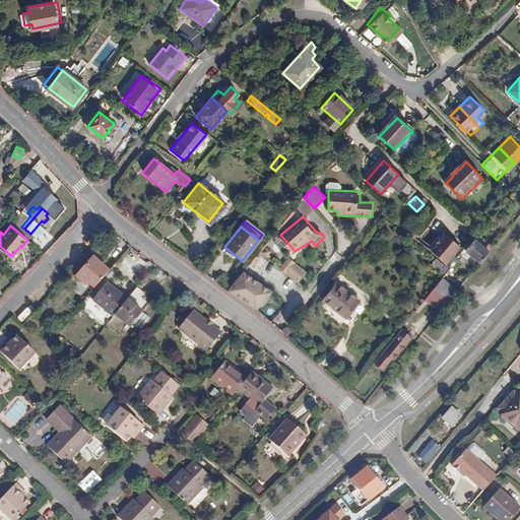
[(430,232),(428,237),(425,235),(419,242),(431,249),(438,237),(430,232)]
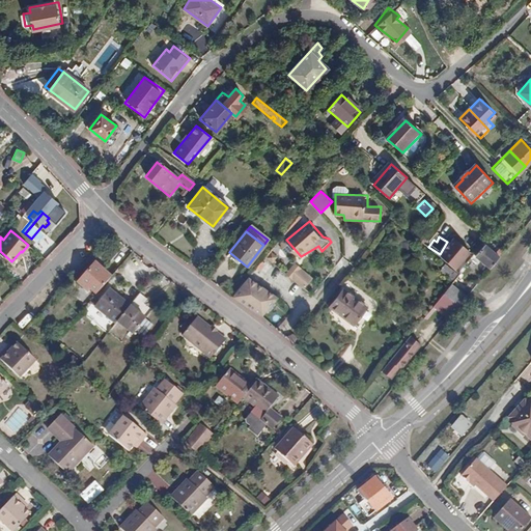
[(442,252),(447,257),(459,243),(454,239),(442,252)]
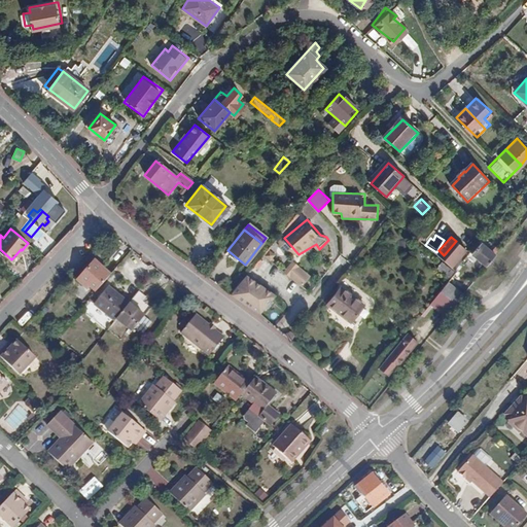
[(456,241),(444,255),(455,265),(467,250),(456,241)]
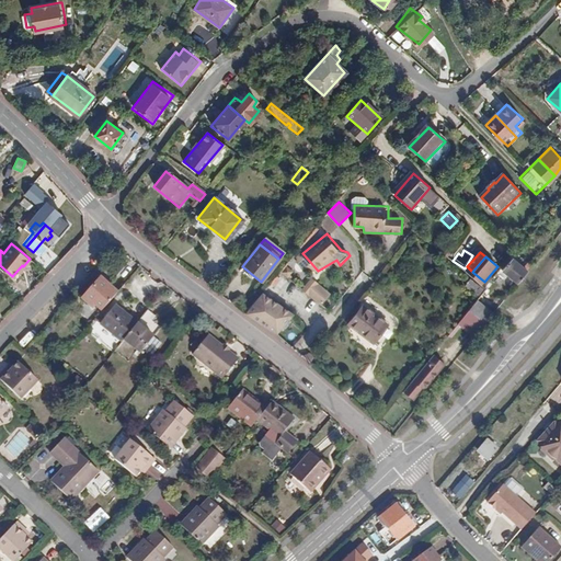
[(512,258),(502,270),(517,282),(526,272),(512,258)]
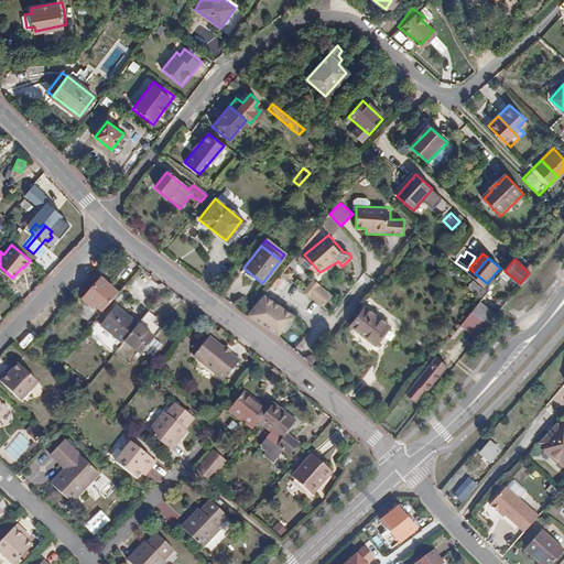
[(97,301),(105,307),(120,291),(102,275),(85,296),(94,304),(97,301)]
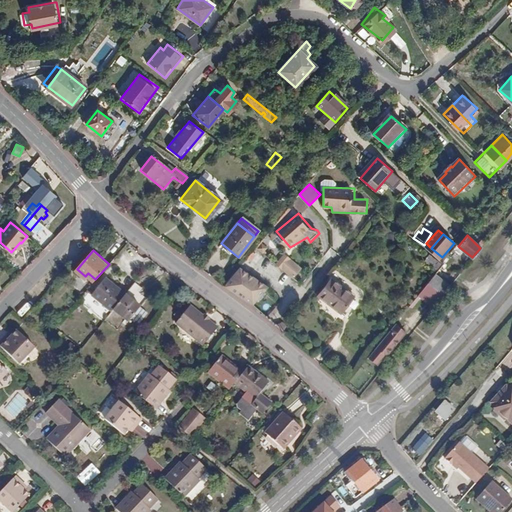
[(294,279),(303,267),(285,253),(276,264),(294,279)]
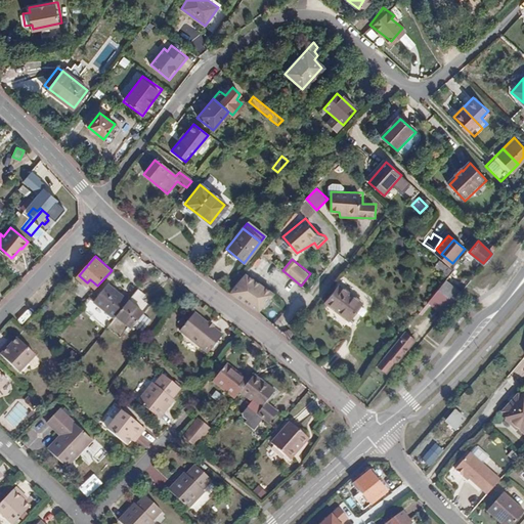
[(244,274),(228,293),(257,312),(272,294),(244,274)]
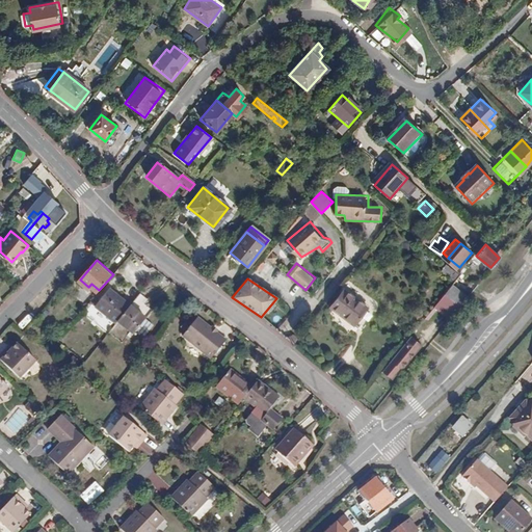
[(458,289),(454,294),(463,302),(468,297),(458,289)]
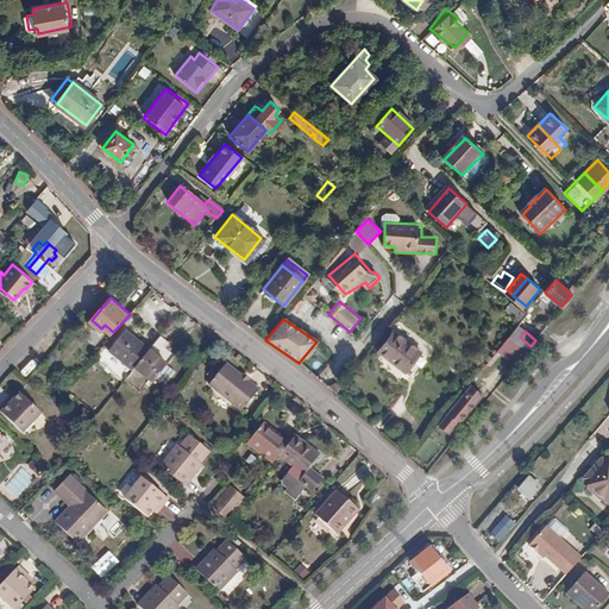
[(133,368),(148,351),(125,332),(110,352),(132,370),(133,368)]
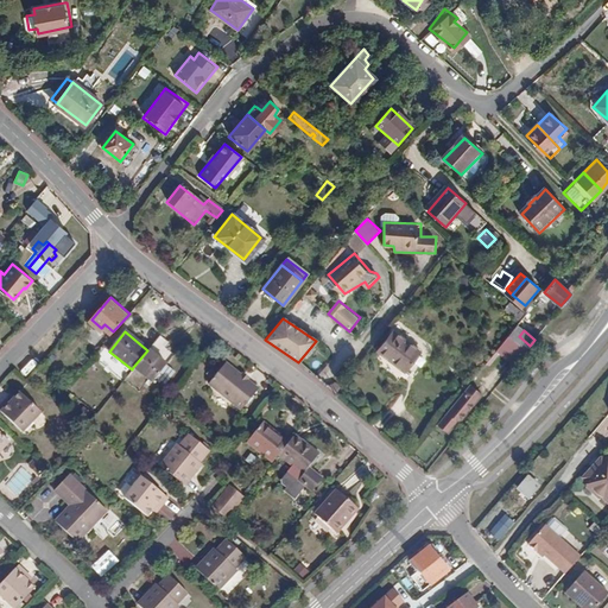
[(378,350),(390,360),(394,355),(407,367),(419,352),(392,331),(378,350)]
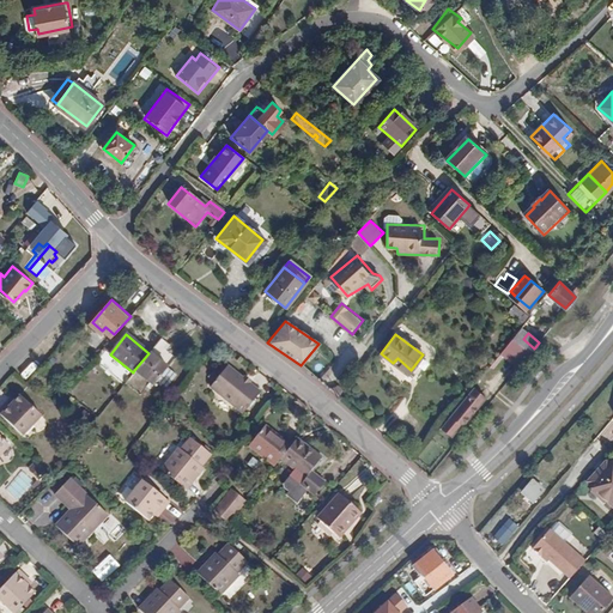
[(530,353),(520,344),(513,339),(501,353),(517,368),(530,353)]
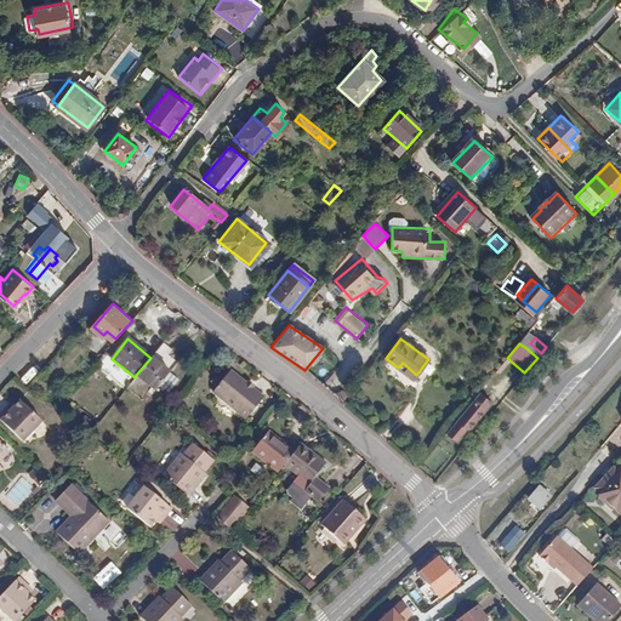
[(541,353),(530,343),(527,348),(537,358),(541,353)]
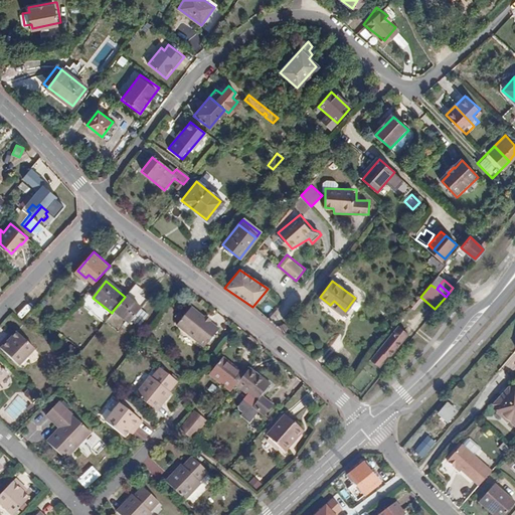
[(141,309),(125,297),(113,311),(129,324),(141,309)]
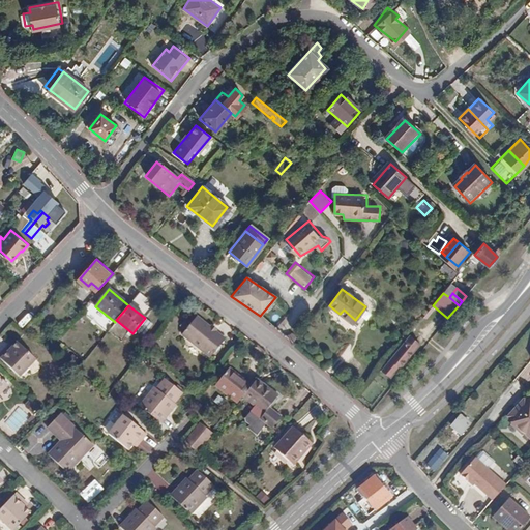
[(344,310),(340,314),(352,324),(355,320),(344,310)]
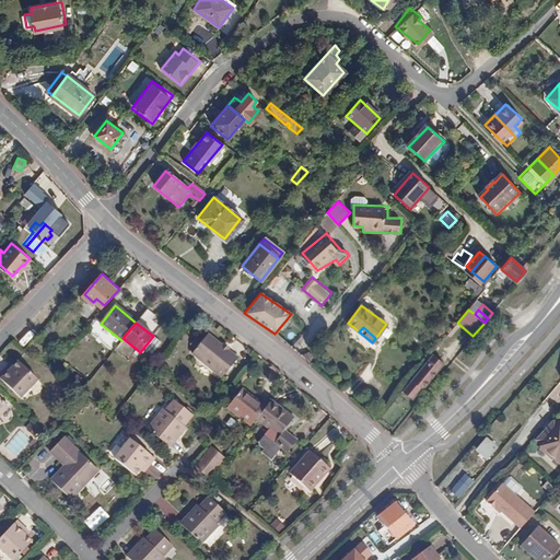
[(236,358),(226,350),(221,346),(208,335),(193,353),(220,376),(236,358)]
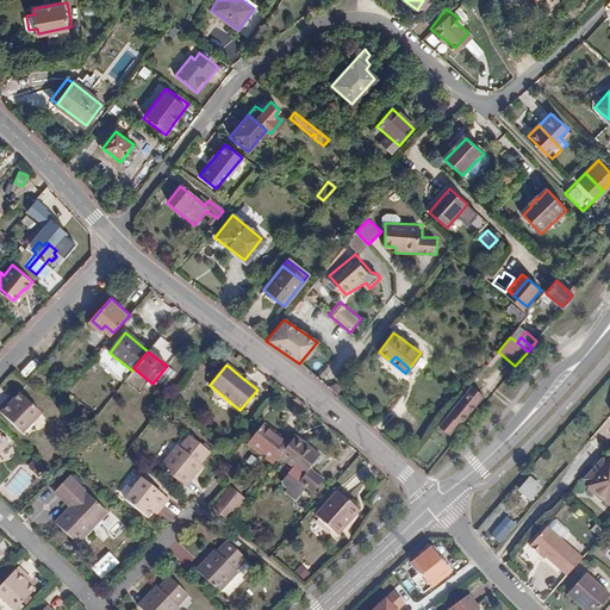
[(483,394),(470,385),(436,425),(447,434),(458,422),(459,423),(483,394)]
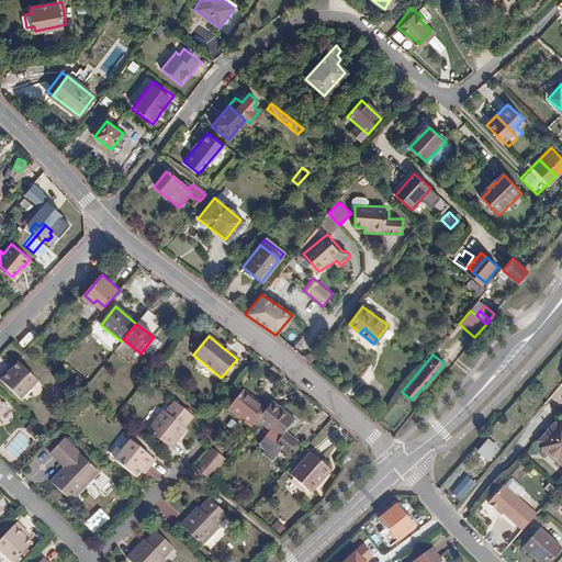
[(9,371),(7,369),(0,374),(0,380),(19,398),(36,381),(18,363),(13,368),(9,371)]
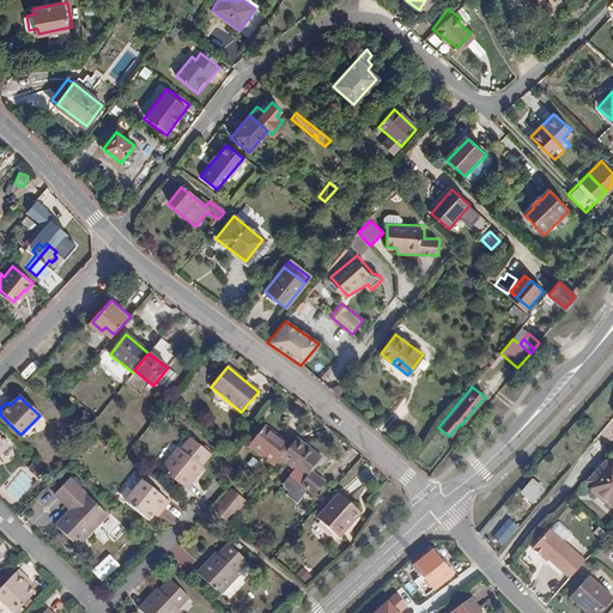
[(249,447),(274,467),(281,457),(290,447),(265,426),(249,447)]
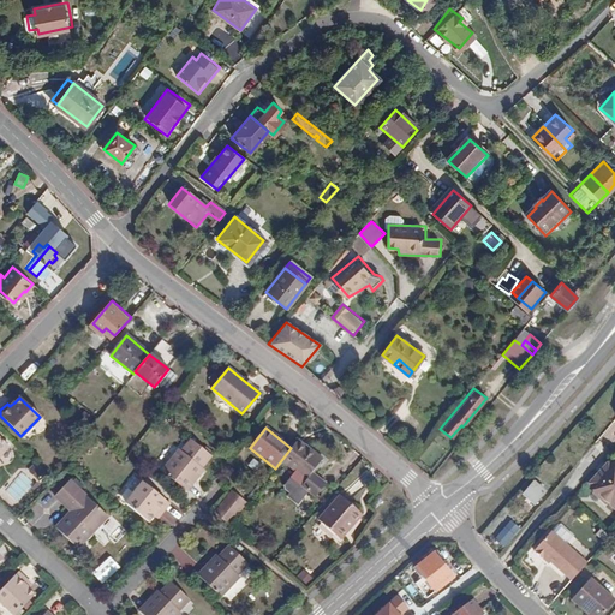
[(162,471),(186,490),(203,469),(202,467),(210,455),(190,440),(180,451),(179,449),(162,471)]
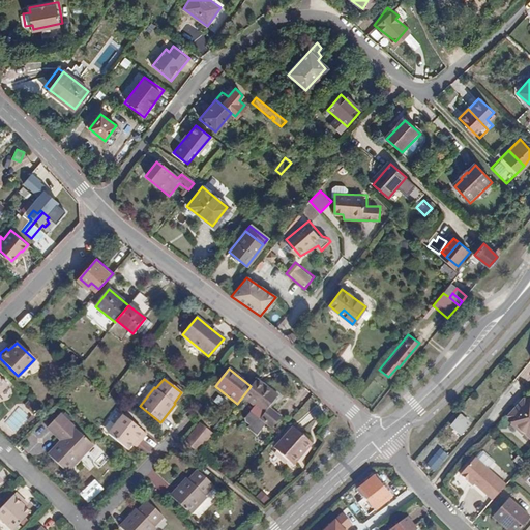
[(251,429),(257,434),(265,423),(275,413),(268,407),(277,396),(256,380),(251,386),(243,395),(257,407),(246,419),(253,425),(251,429)]
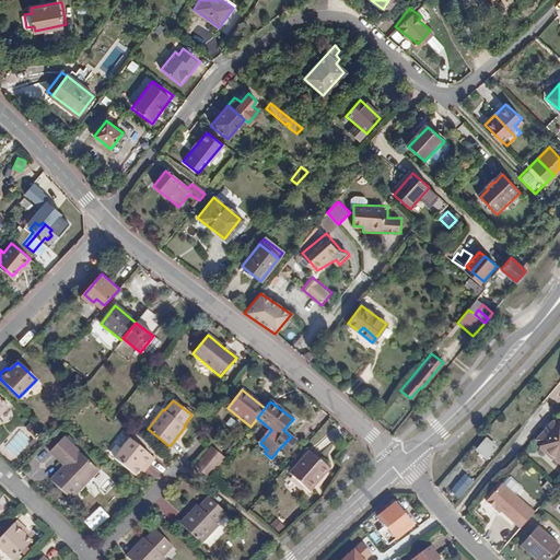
[(536,440),(543,444),(558,427),(559,428),(559,419),(557,417),(552,422),(543,433),(536,440)]
